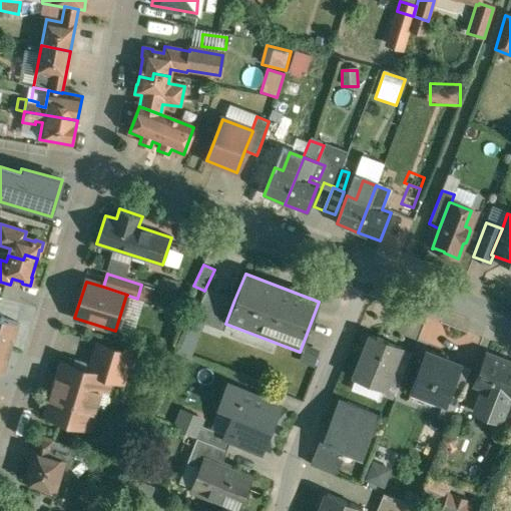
[(234,300),(206,289),(204,291),(192,319),(222,330),(225,324),(234,300)]
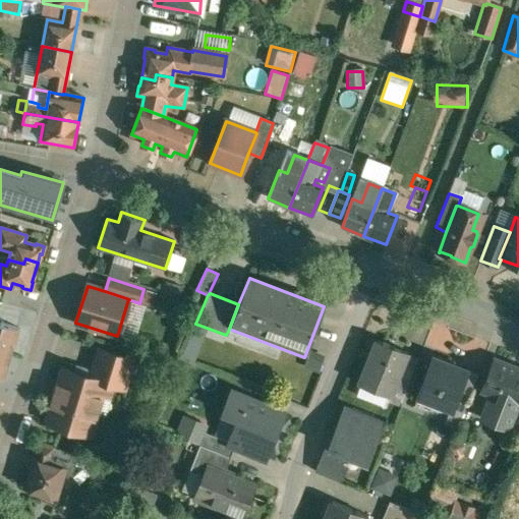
[(0,351),(10,354),(17,329),(0,323),(0,351)]
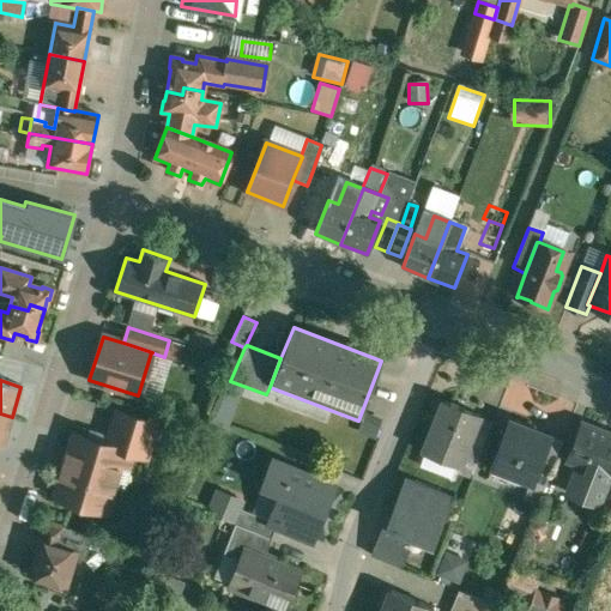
[(461,409),(442,401),(422,452),(423,453),(424,449),(457,461),(455,465),(457,465),(463,449),(476,418),(477,416),(476,415),(475,417),(470,415),(469,416),(460,412),(461,409)]
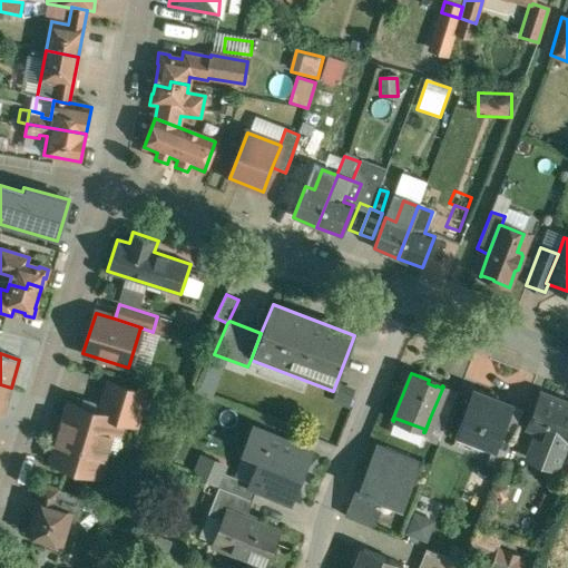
[(145,393),(107,382),(99,407),(105,408),(103,413),(123,420),(121,421),(136,426),(145,393)]
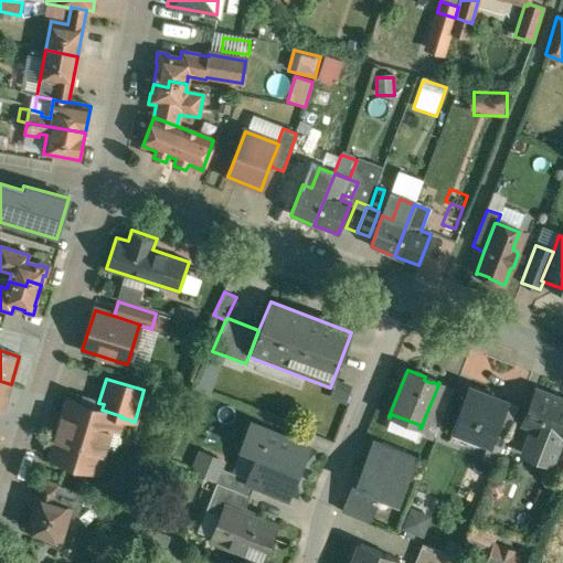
[(11,384),(0,381),(0,411),(2,412),(11,384)]
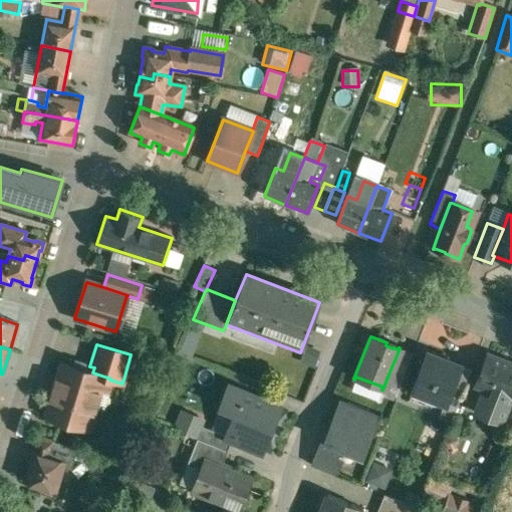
[(399,350),(388,376),(402,382),(413,356),(399,350)]
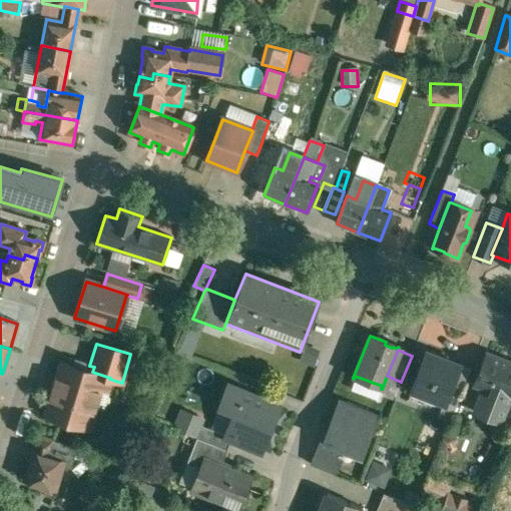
[(445,361),(425,353),(411,391),(412,391),(413,389),(444,402),(443,404),(444,404),(448,395),(458,368),(459,366),(458,366),(457,367),(444,361),(445,361)]
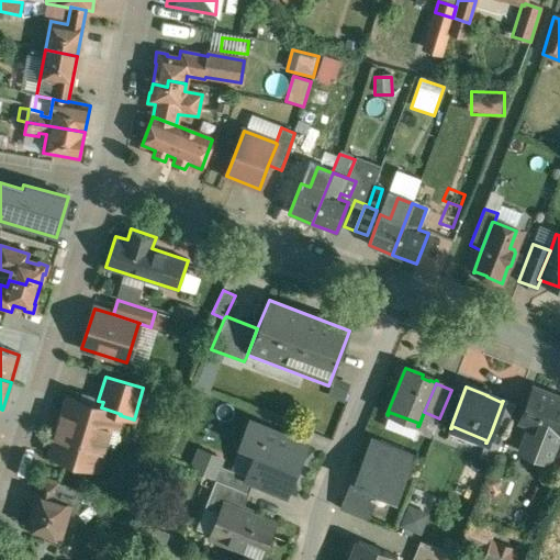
[(559,438),(559,398),(533,388),(519,423),(533,428),(530,434),(536,436),(528,456),(548,463),(557,441),(559,441),(559,438)]
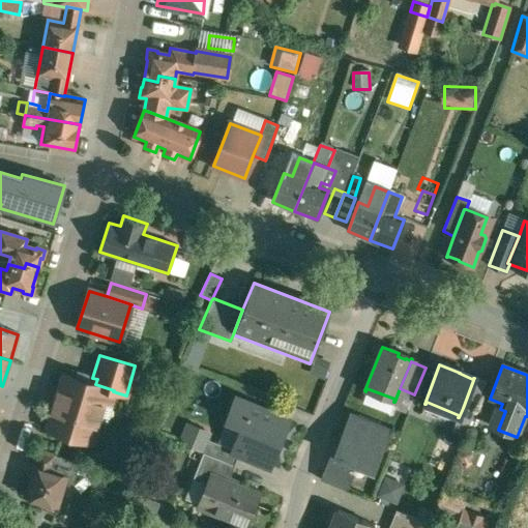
[(92,378),(77,373),(76,379),(63,375),(46,429),(60,434),(59,437),(71,441),(72,437),(91,443),(104,402),(110,403),(113,391),(114,390),(95,384),(97,379),(92,378)]
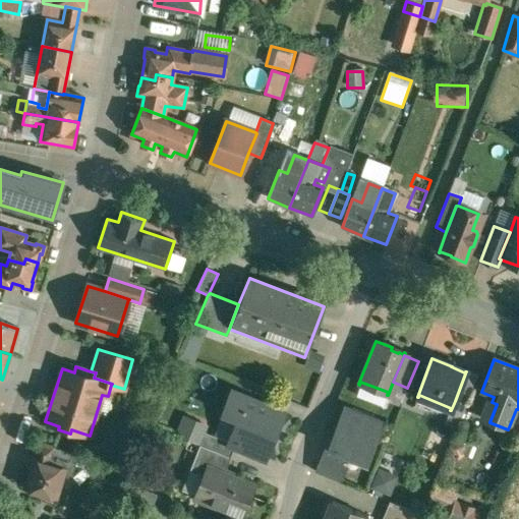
[(476,378),(465,373),(455,401),(465,405),(476,378)]
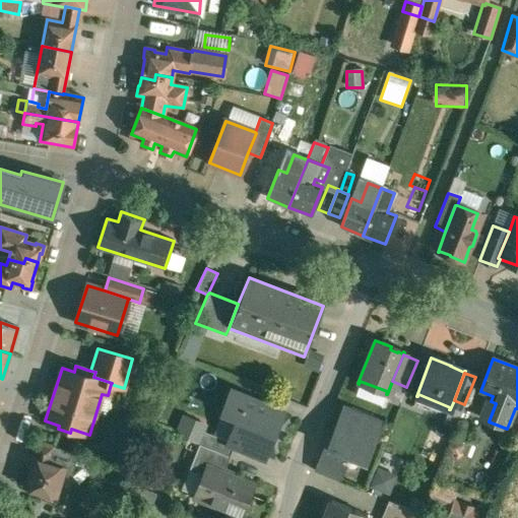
[(281,412),(230,391),(220,413),(235,419),(225,441),(225,443),(235,446),(264,458),(272,439),(270,438),(279,413),(281,413),(281,412)]
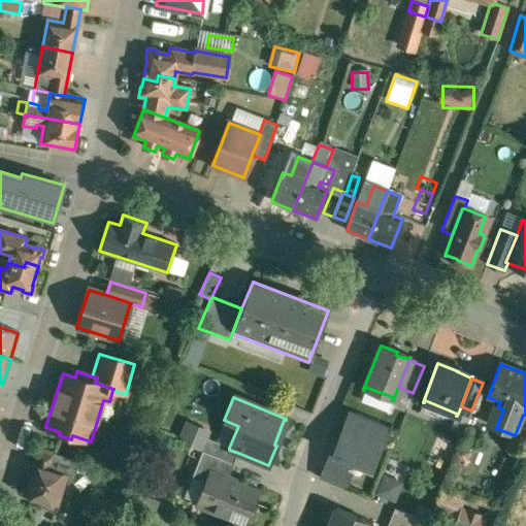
[(385,429),(351,416),(336,451),(335,454),(349,459),(369,467),(385,429)]
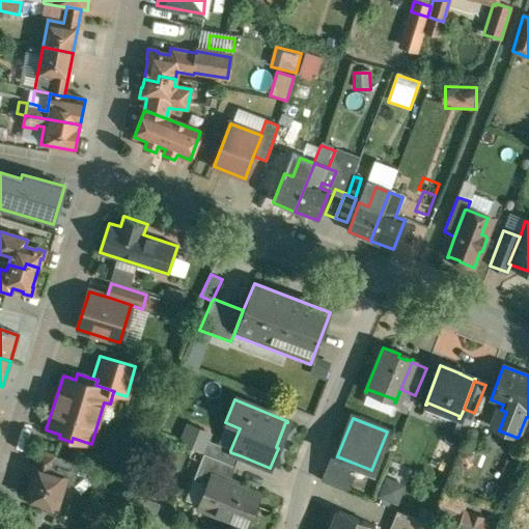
[(199,433),(188,427),(181,444),(200,452),(205,441),(197,438),(199,433)]
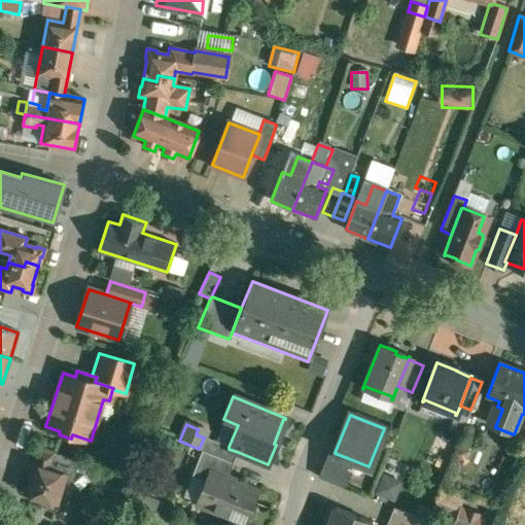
[(229,447),(204,438),(199,449),(202,451),(234,463),(238,452),(229,449),(229,447)]
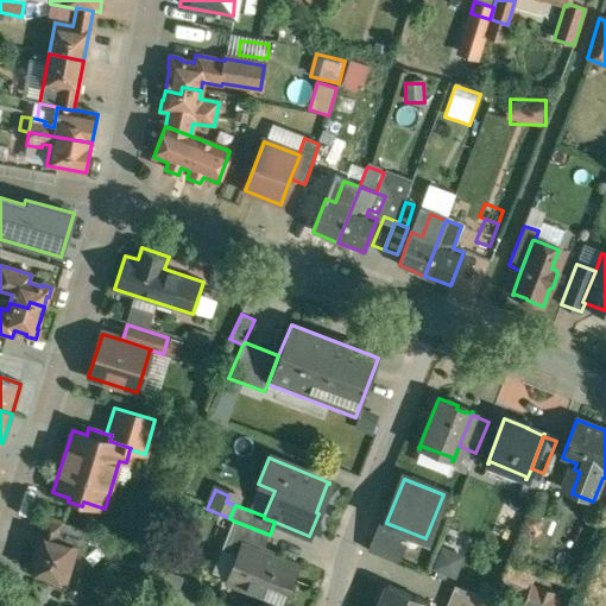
[(87,530),(44,517),(29,569),(45,574),(45,578),(58,582),(61,579),(64,580),(74,548),(81,550),(83,543),(87,542),(84,537),(87,530)]
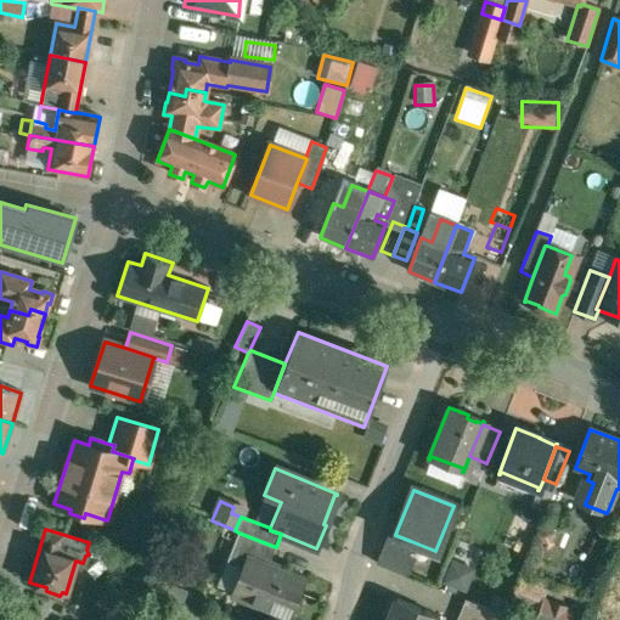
[(396,531),(392,530),(377,565),(405,576),(411,559),(404,557),(411,541),(395,535),(396,531)]
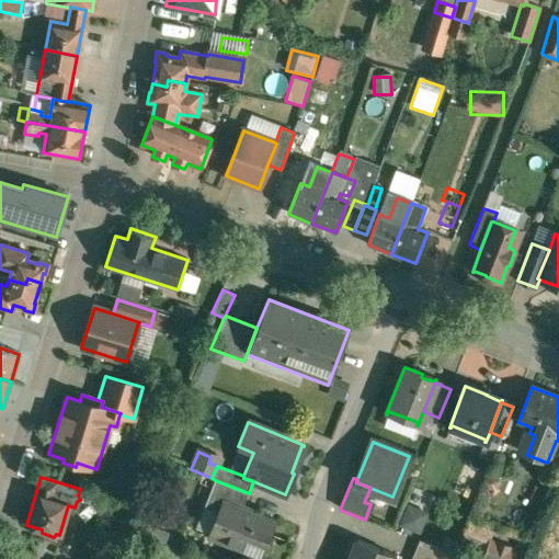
[(249,493),(215,480),(204,509),(217,514),(223,500),(242,509),(249,493)]
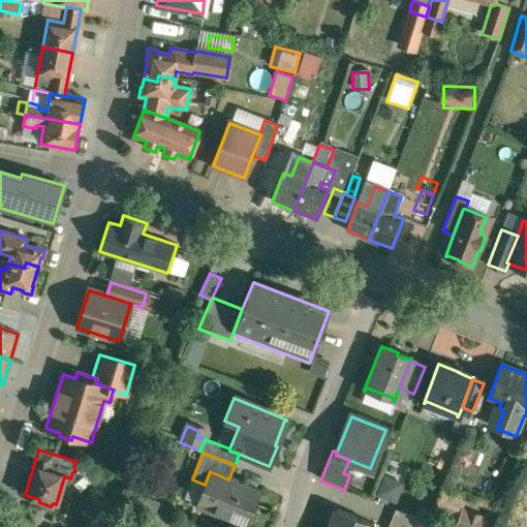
[(228,479),(210,471),(205,485),(198,501),(225,512),(222,519),(241,526),(243,526),(252,506),(255,508),(261,493),(228,479)]
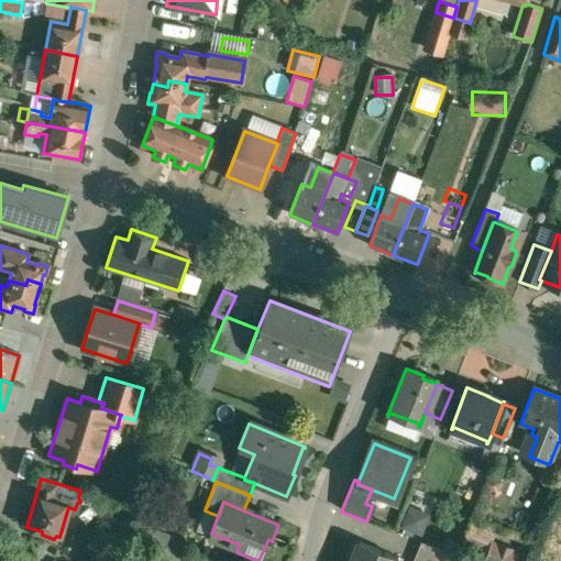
[(409,506),(400,529),(424,537),(431,514),(409,506)]
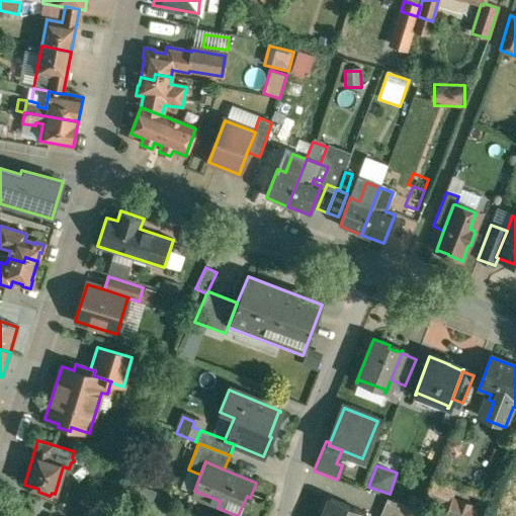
[(433,490),(422,511),(431,515),(480,515),(482,513),(433,490)]
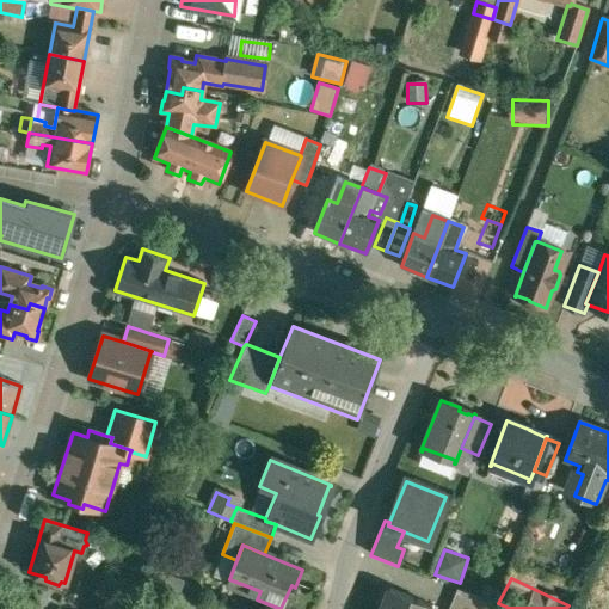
[(430,608),(431,606),(388,589),(380,608),(430,608)]
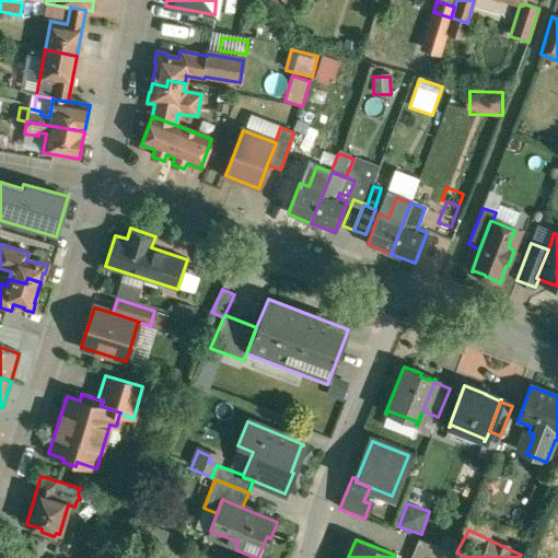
[(440,557),(443,550),(419,541),(411,557),(440,557)]
